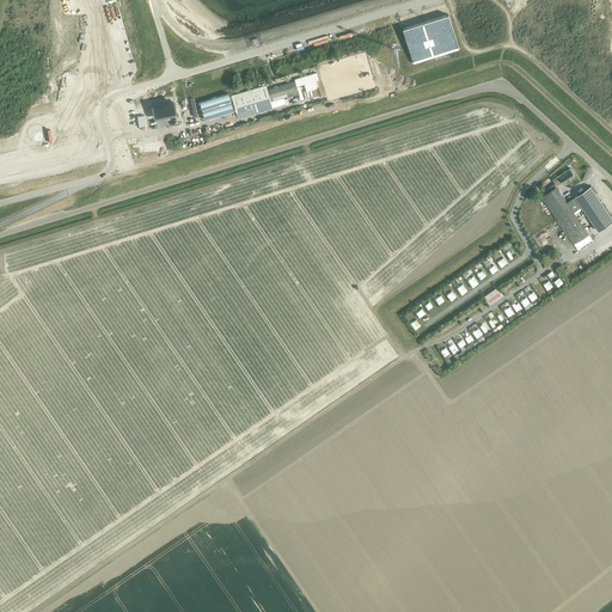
[(465,54),(448,8),(397,23),(412,68),(465,54)]
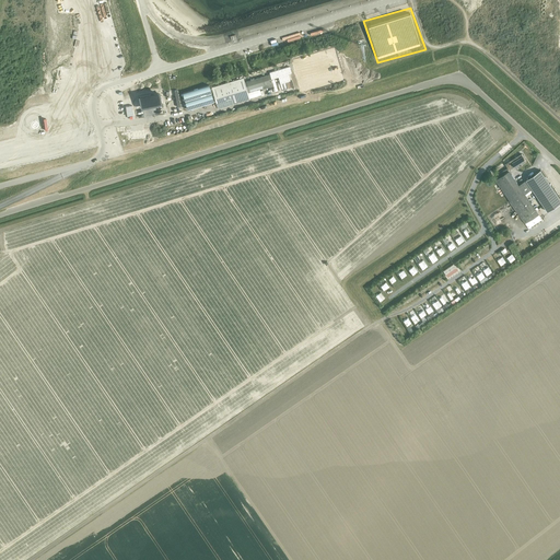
[(211,88),(210,88),(214,102),(217,109),(218,109),(249,100),(247,93),(264,88),(263,85),(268,83),(270,88),(273,86),(271,79),(278,77),(280,83),(290,81),(289,74),(292,73),(290,67),(283,68),(271,72),(269,73),(270,74),(254,79),(251,79),(251,80),(246,82),(245,82),(243,78),(211,88)]
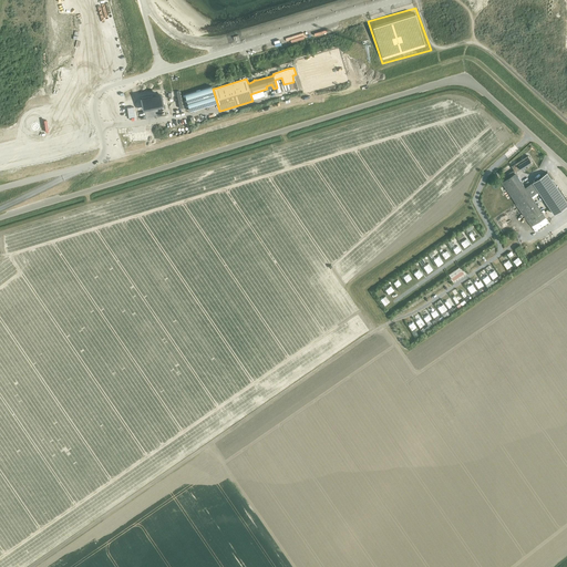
[(212,86),(185,94),(189,111),(217,103),(212,86)]
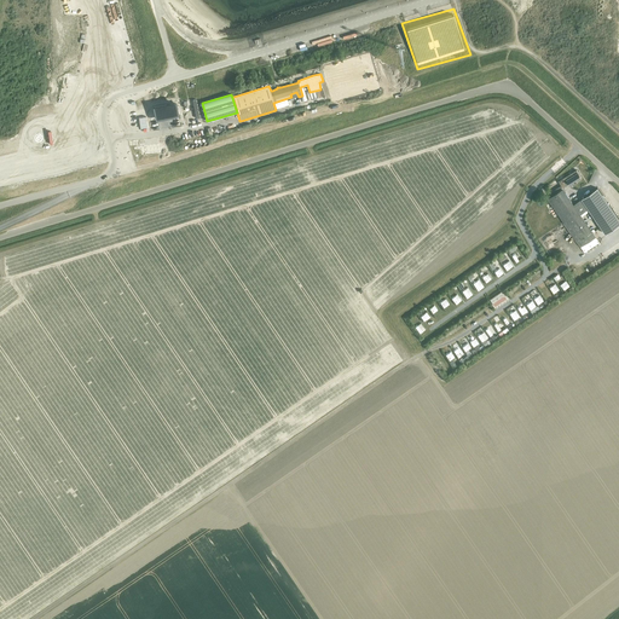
[(175,102),(152,106),(155,121),(179,116),(175,102)]
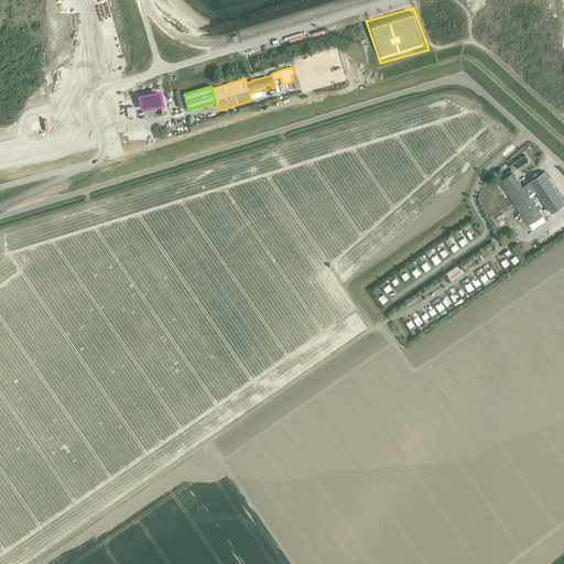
[(43,148),(42,156),(49,163),(58,153),(55,147),(43,148)]
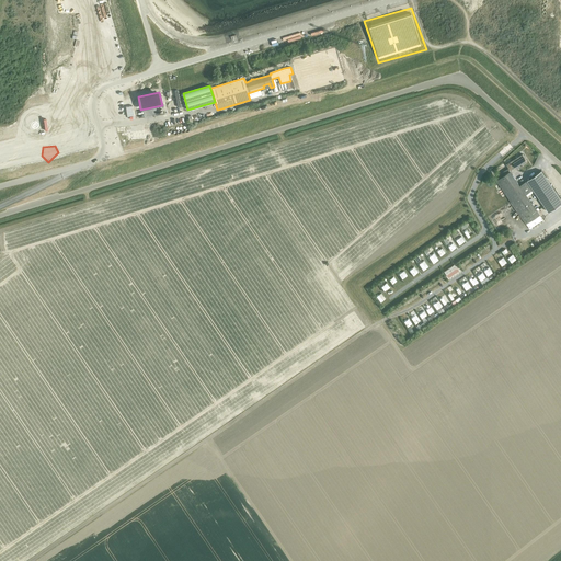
[(506,164),(511,170),(516,167),(517,169),(527,161),(523,155),(506,164)]
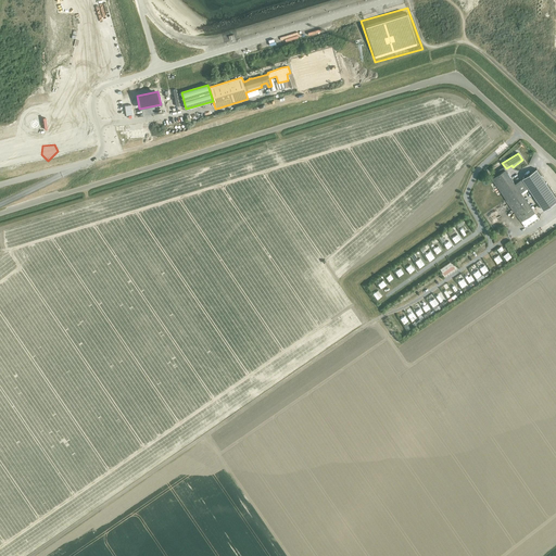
[(492,179),(504,197),(518,217),(521,222),(535,213),(532,207),(532,209),(521,193),(528,189),(521,179),(515,184),(504,167),(494,174),(496,176),(492,179)]
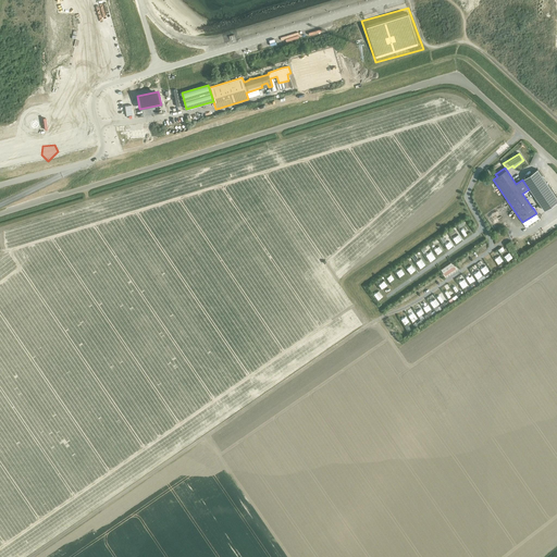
[(536,171),(523,180),(544,209),(545,211),(556,202),(556,197),(537,170),(536,171)]
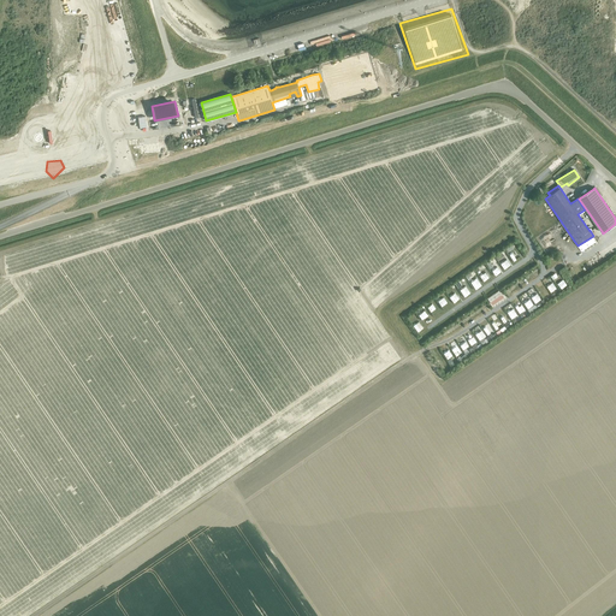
[(537,300),(543,296),(538,289),(533,292),(537,300)]
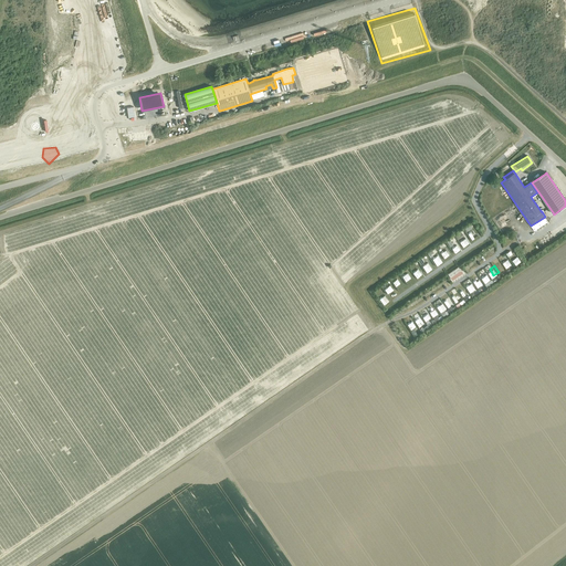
[(458,266),(448,274),(452,280),(462,273),(458,266)]
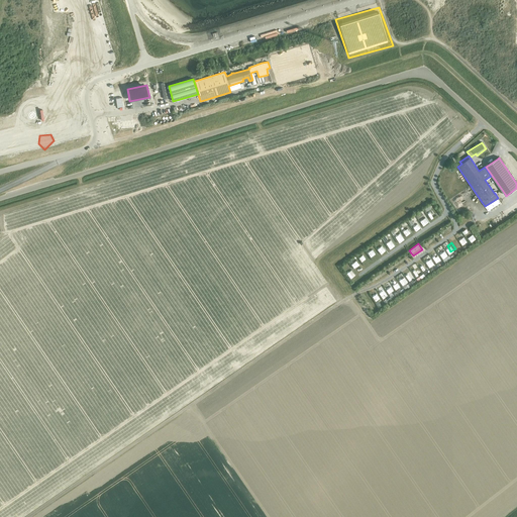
All buildings are outlined.
